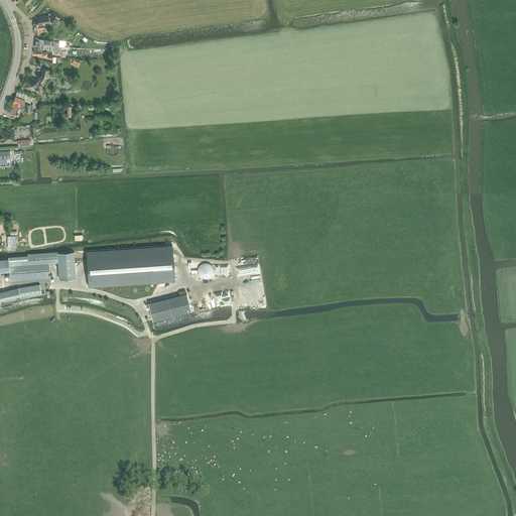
[(38,17),(39,22),(33,23),(35,33),(41,32),(40,28),(44,28),(43,23),(49,22),(48,16),(38,17)]
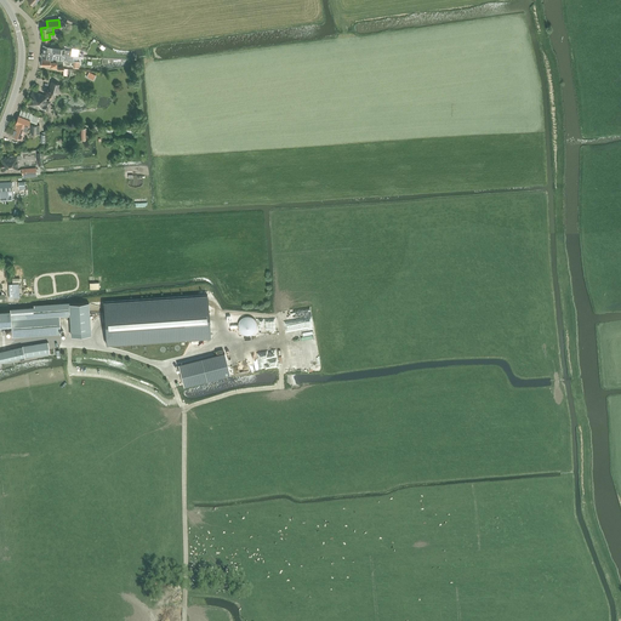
[(44,45),(43,51),(70,56),(72,51),(64,50),(64,49),(44,45)]
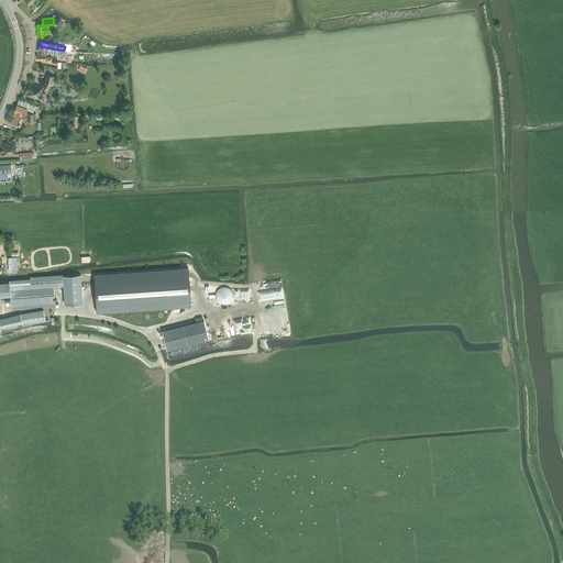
[(37,52),(47,53),(66,56),(67,51),(64,51),(39,46),(37,52)]
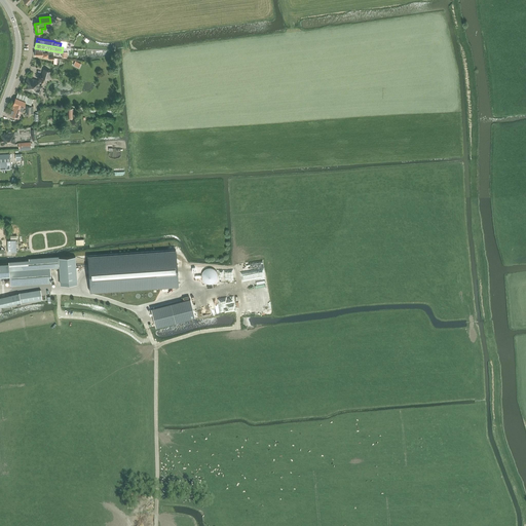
[(41,77),(48,80),(51,72),(43,69),(41,77)]
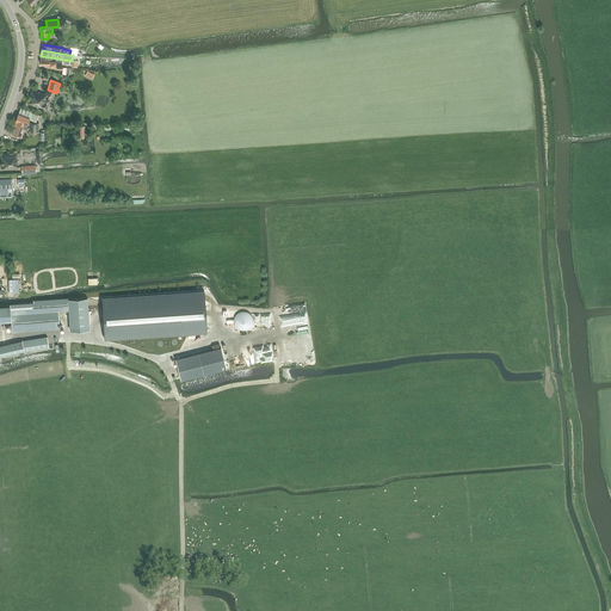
[(45,99),(47,94),(32,90),(28,103),(38,106),(38,107),(47,111),(50,100),(45,99)]
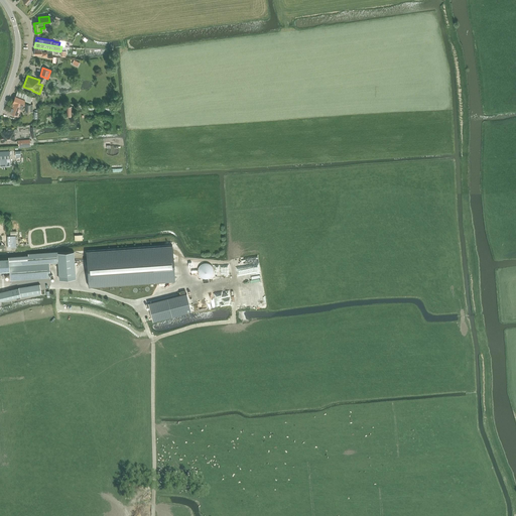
[(28,96),(26,95),(27,95),(17,91),(12,105),(9,112),(17,115),(20,108),(21,109),(24,101),(25,100),(30,102),(32,97),(28,96)]
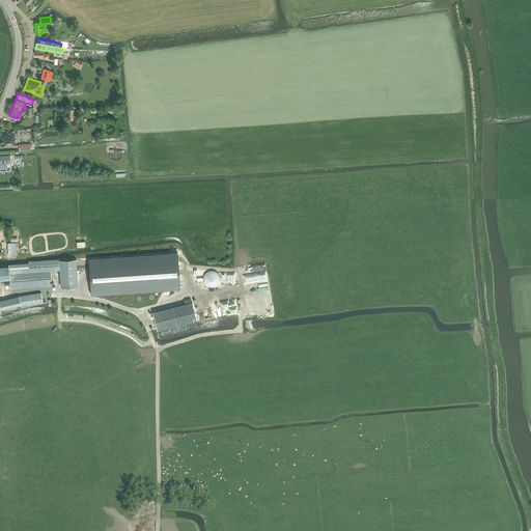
[(1,135),(1,141),(2,147),(15,146),(15,142),(16,142),(16,137),(18,137),(18,133),(14,134),(1,135)]
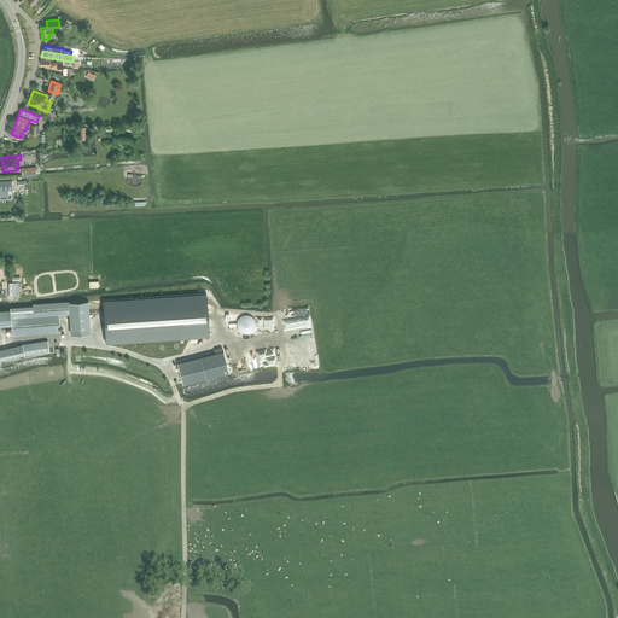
[(0,196),(12,196),(11,182),(0,182),(0,196)]
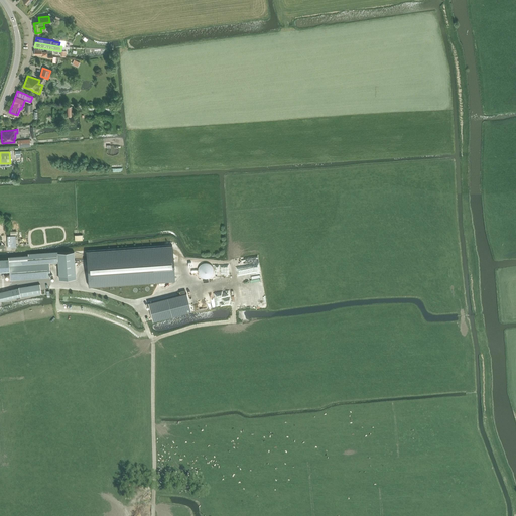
[(11,236),(7,236),(8,248),(12,248),(16,248),(15,236),(11,236)]
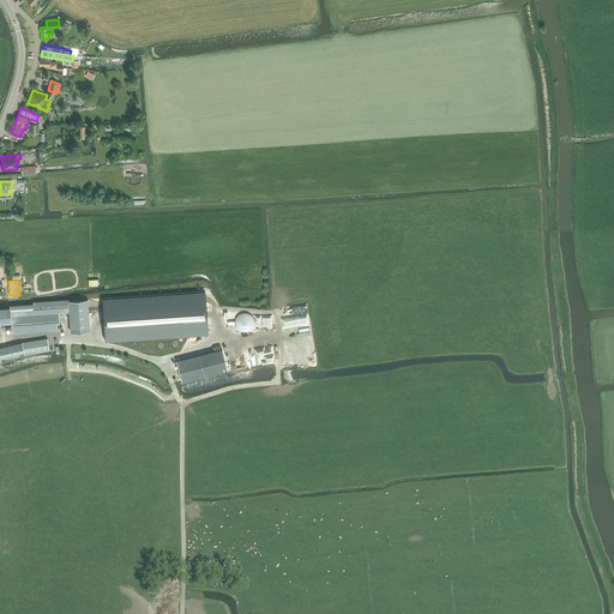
[(205,293),(103,299),(106,341),(208,333),(205,293)]
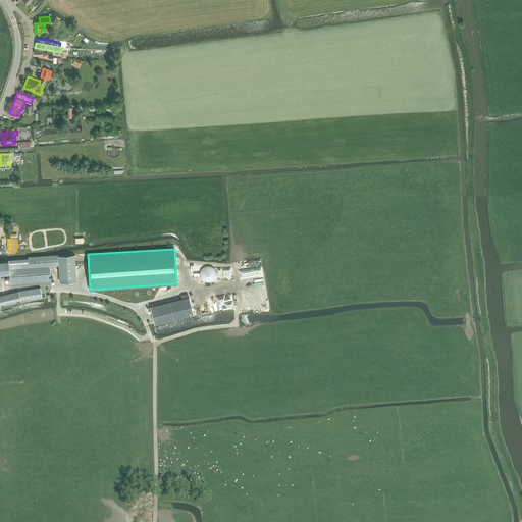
[(8,260),(8,261),(9,268),(50,265),(50,266),(58,266),(58,256),(58,255),(33,256),(29,257),(29,258),(8,260)]
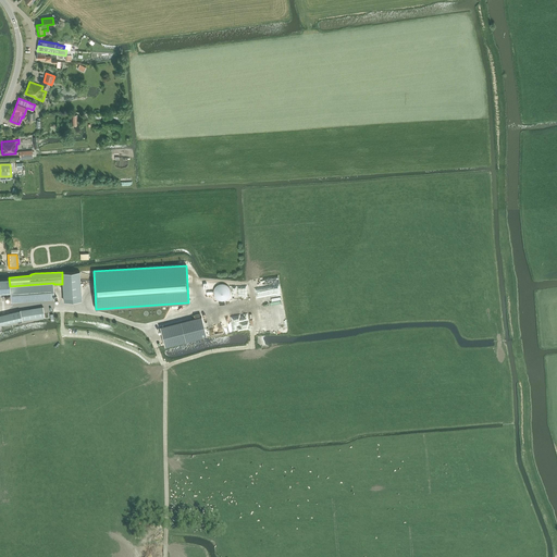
[(62,284),(64,302),(82,300),(79,272),(62,273),(62,284)]
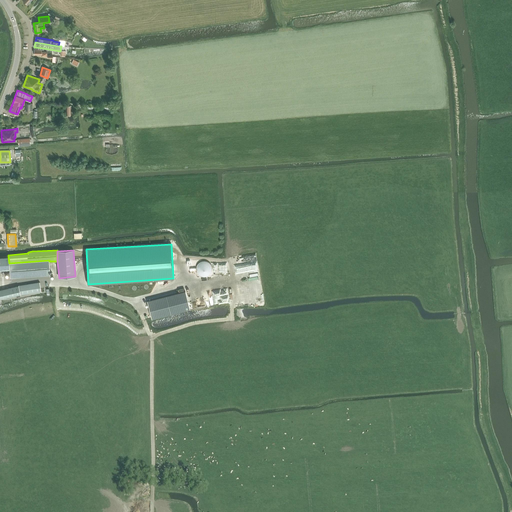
[(0,269),(9,269),(9,263),(8,256),(0,256),(0,269)]
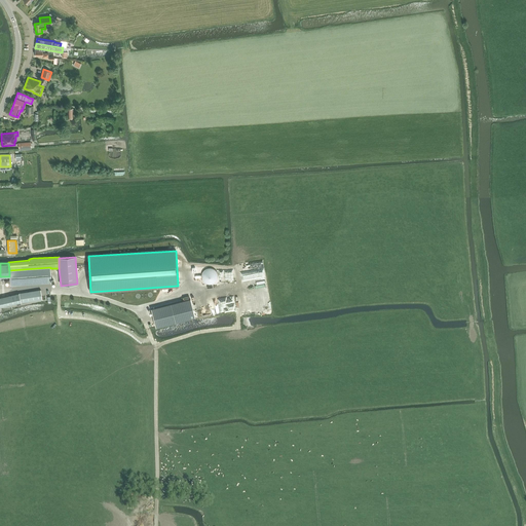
[(51,284),(50,268),(50,267),(9,270),(9,276),(10,286),(51,284)]
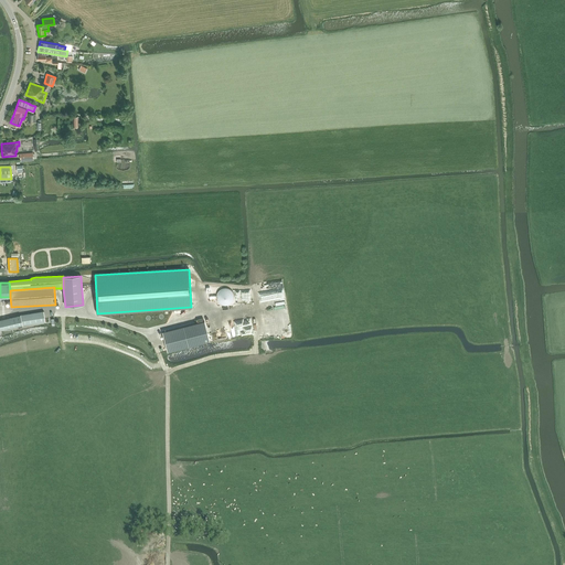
[(0,329),(23,324),(45,321),(44,311),(20,316),(0,319),(0,329)]
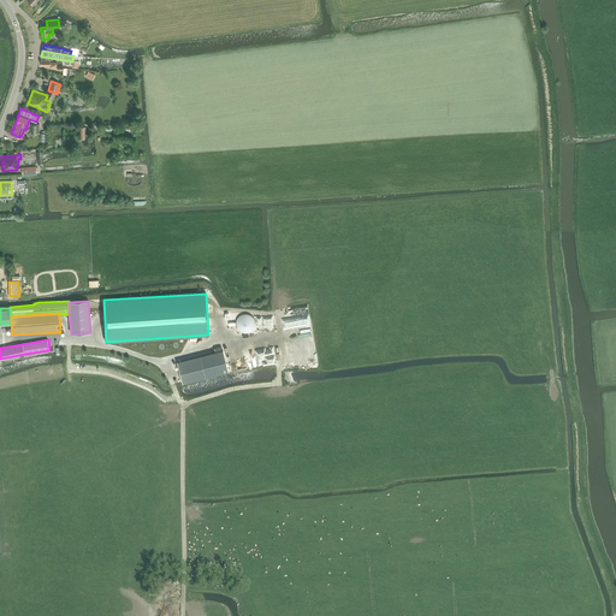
[(177,362),(178,367),(182,383),(229,371),(223,350),(178,361),(177,362)]
